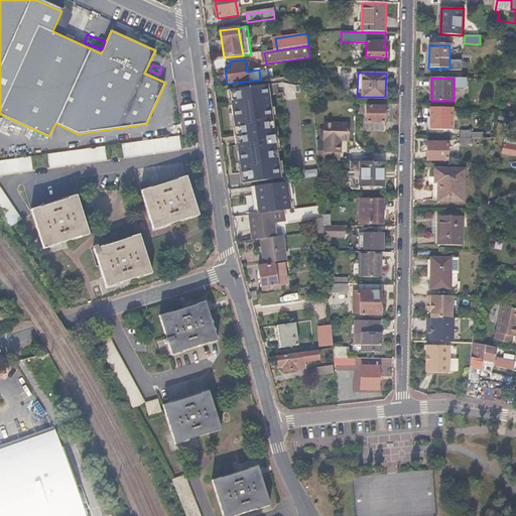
[(268,86),(229,91),(242,184),(281,178),(268,86)]
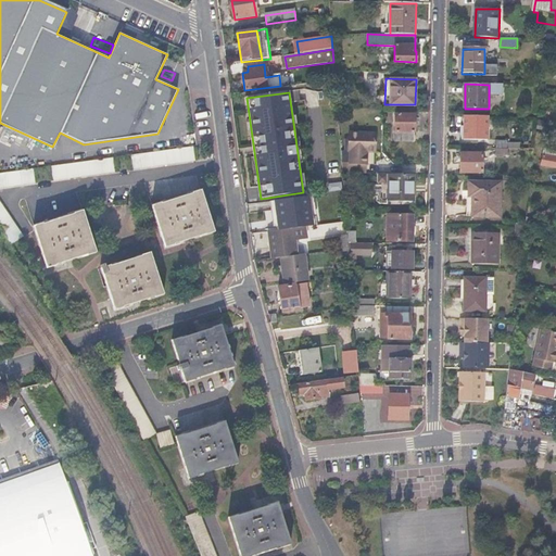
[(416,115),(395,114),(394,141),(415,141),(416,115)]
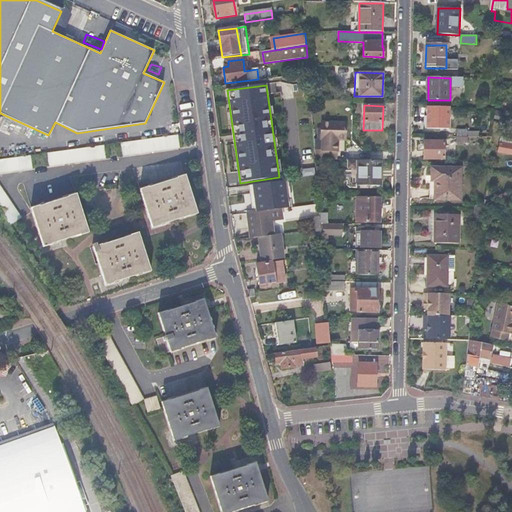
[(449,107),(427,107),(427,129),(449,130),(449,107)]
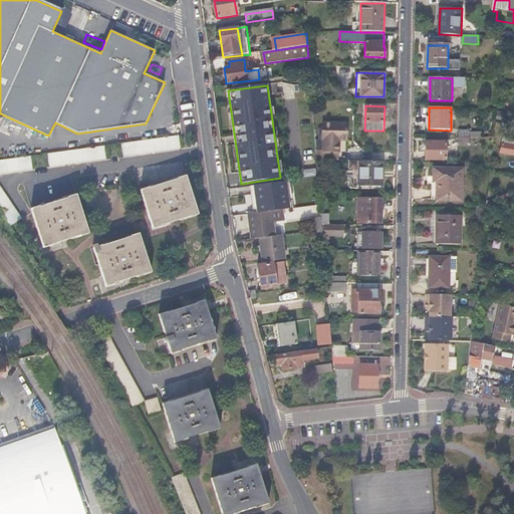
[(468,143),(468,129),(458,129),(457,142),(468,143)]
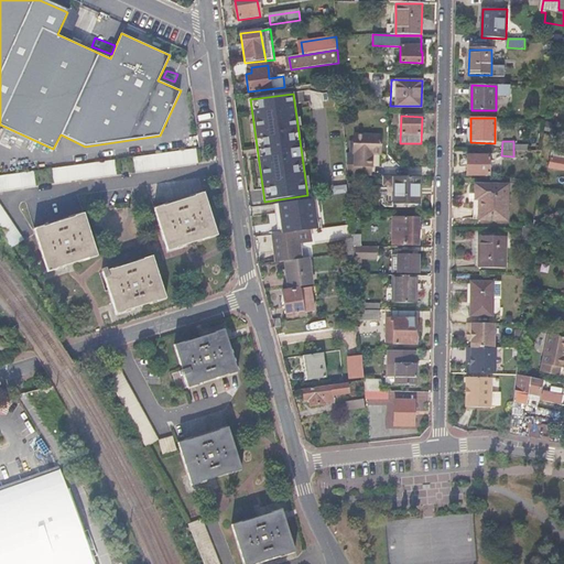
[(381,144),(355,143),(354,165),(346,165),(347,176),(372,176),(372,163),(380,163),(381,144)]
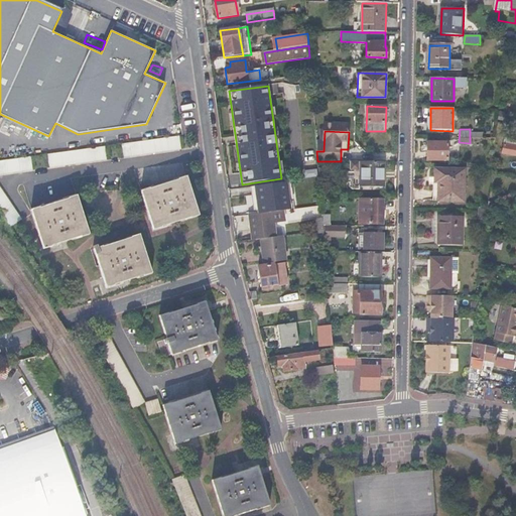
[(178,136),(122,144),(123,156),(180,148),(178,136)]
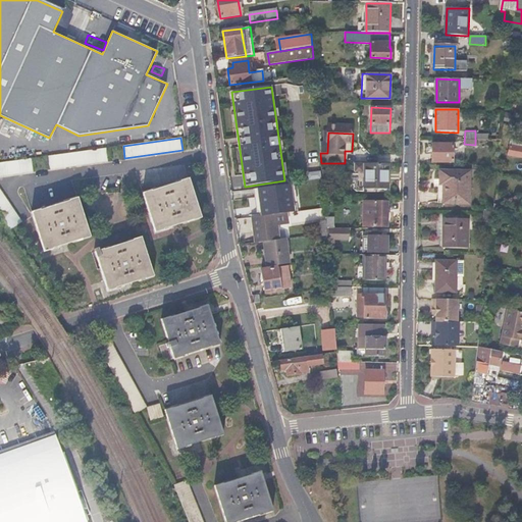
[(521,141),(510,139),(507,153),(521,156),(521,141)]
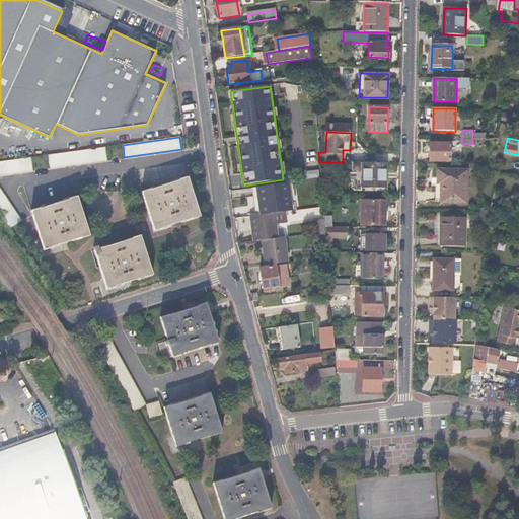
[(450,145),(430,144),(430,162),(450,162),(450,145)]
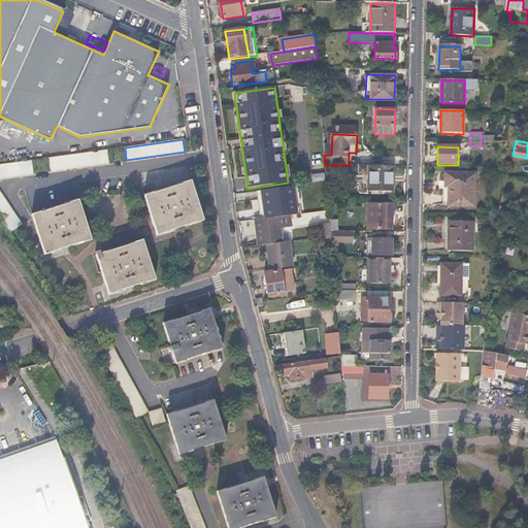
[(106,151),(47,159),(50,171),(108,163),(106,151)]
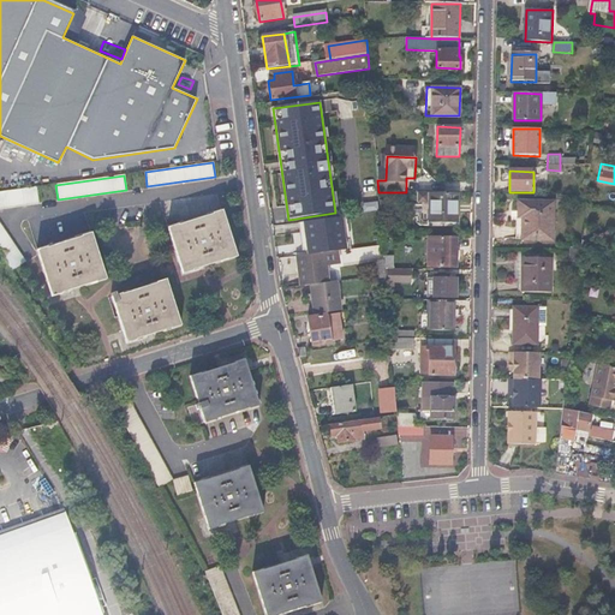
[(31,189),(0,192),(0,207),(37,202),(35,187),(31,189)]
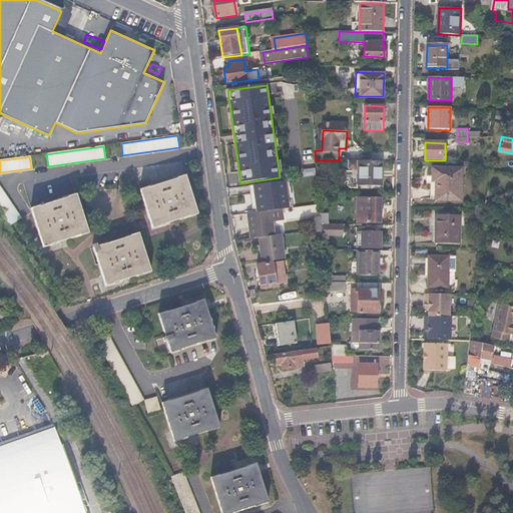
[(349,169),(359,169),(358,186),(382,186),(382,161),(349,160),(349,169)]
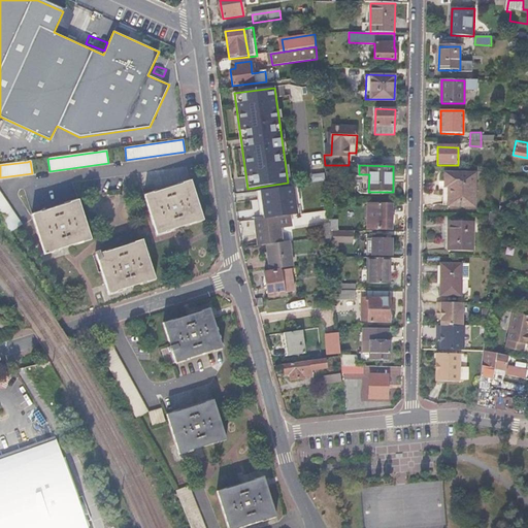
[(326,180),(326,173),(311,175),(311,184),(326,180)]
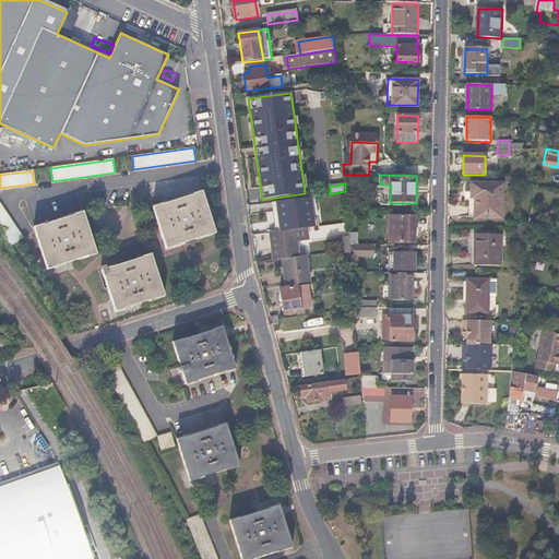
[(472,193),(470,193),(470,218),(503,218),(503,185),(472,185),(472,193)]
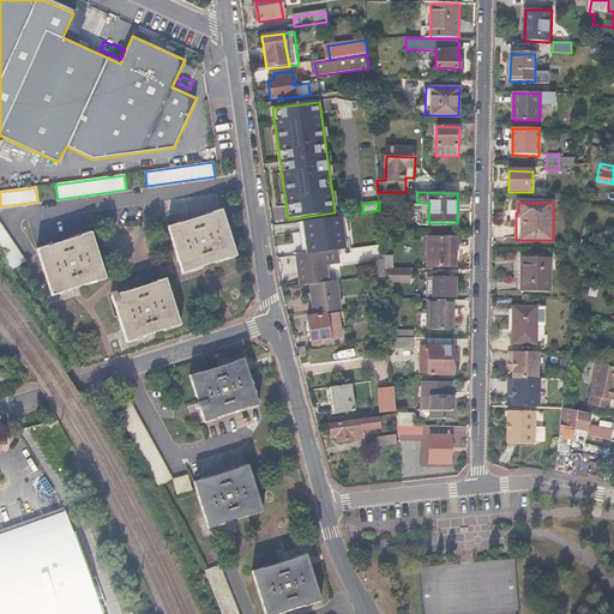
[(222,210),(168,227),(182,274),(236,256),(222,210)]
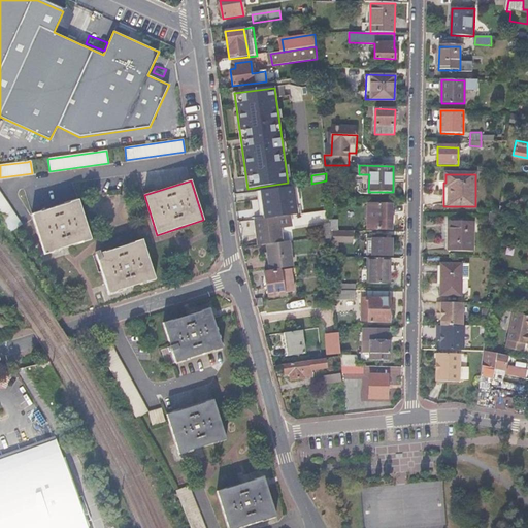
[(250,197),(252,217),(263,215),(264,219),(290,216),(299,215),(295,186),(260,191),(261,195),(250,197)]
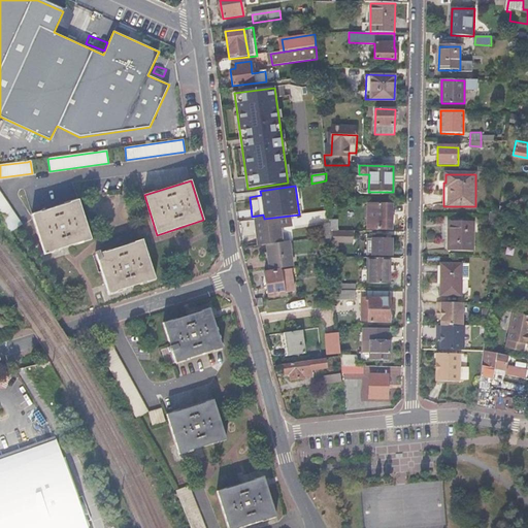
[(0,194),(0,217),(9,231),(21,224),(0,194)]
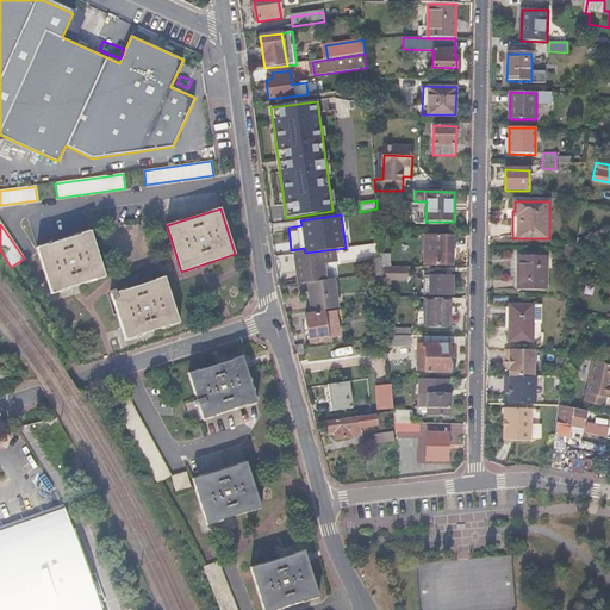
[(92,231),(38,248),(54,293),(107,278),(92,231)]
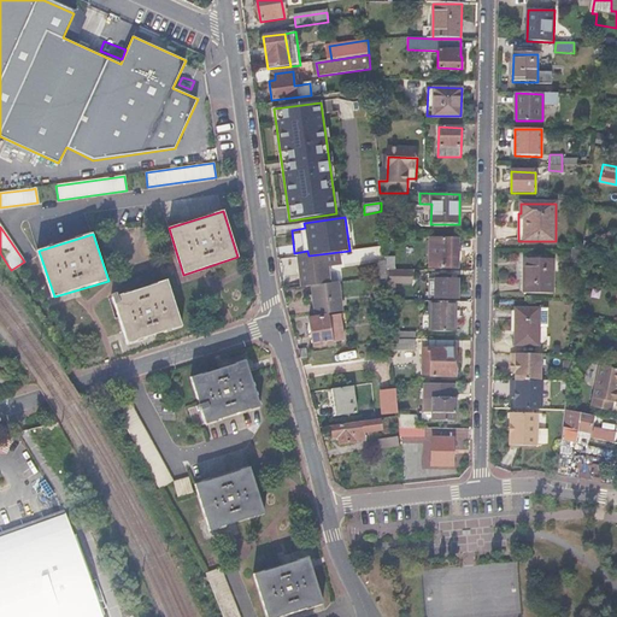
[(459,239),(432,239),(430,268),(458,269),(459,239)]
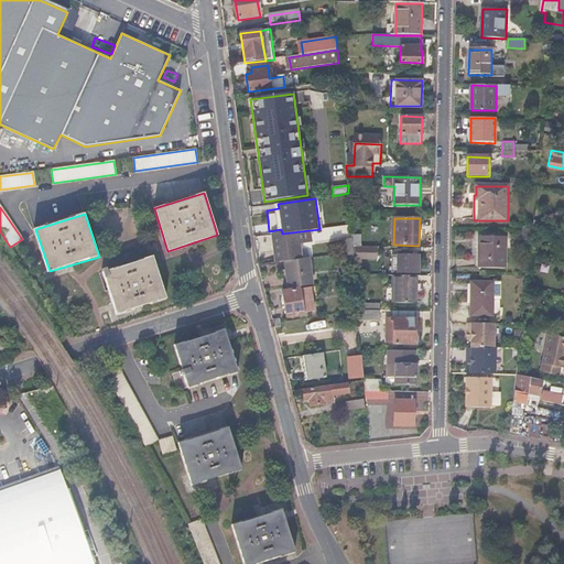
[(532,228),(523,228),(523,240),(531,240),(532,228)]
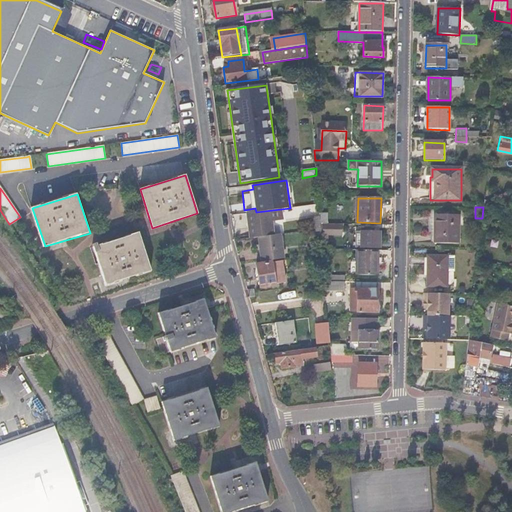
[(256,212),(248,213),(252,238),(258,237),(274,235),(272,222),(283,220),(281,209),(256,212)]
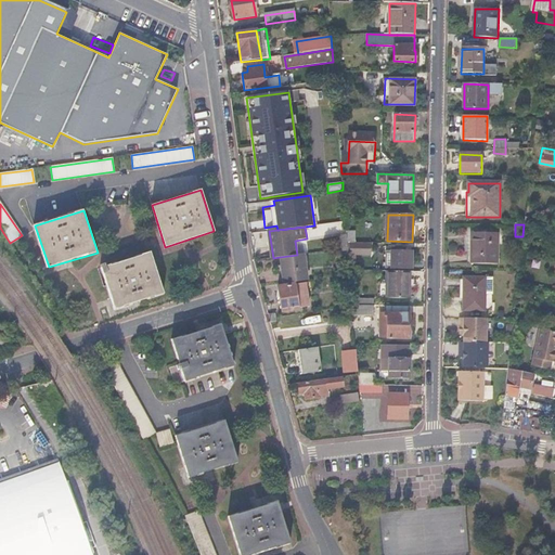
[(499,233),(470,233),(470,265),(498,265),(499,233)]
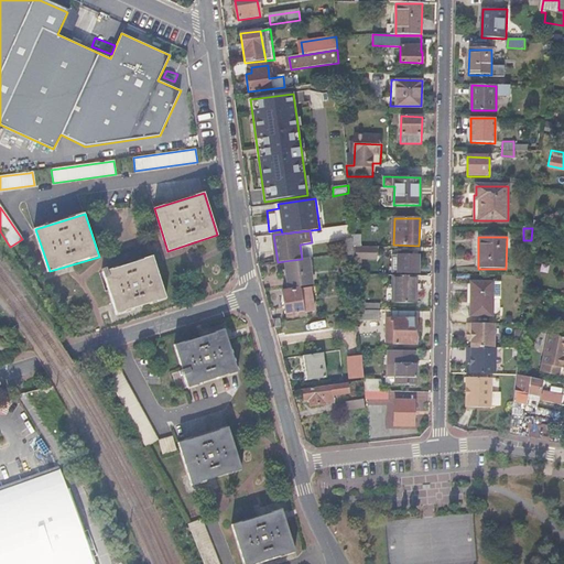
[(376,248),(356,248),(356,258),(376,259),(376,248)]
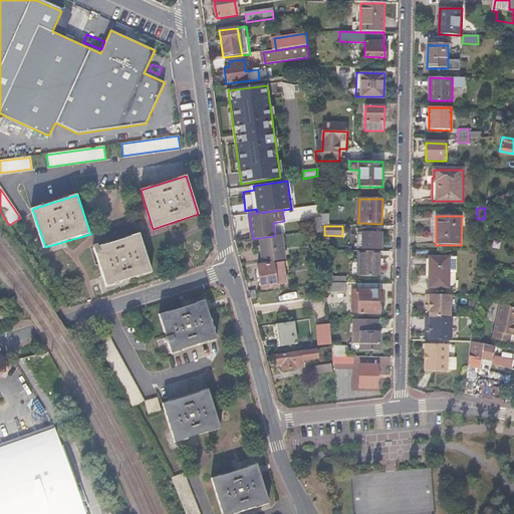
[(139,233),(94,247),(106,286),(151,271),(139,233)]
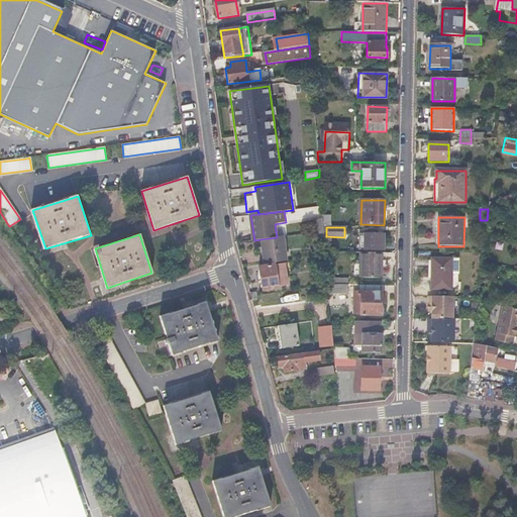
[(384,234),(364,234),(364,250),(384,250),(384,234)]
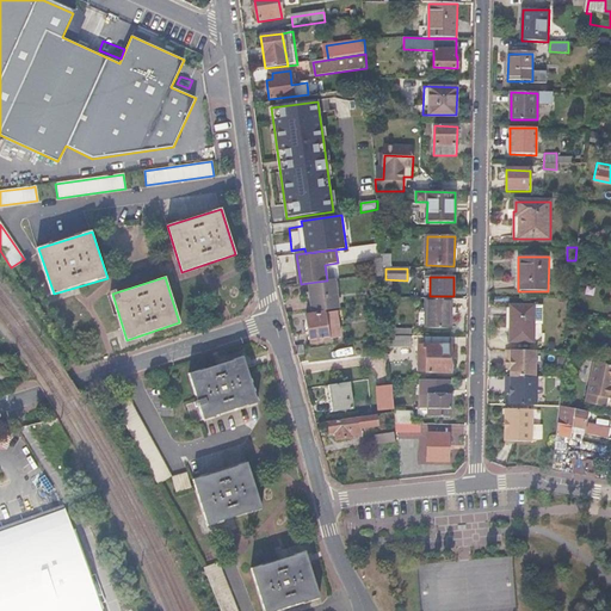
[(327,281),(308,283),(312,313),(337,309),(333,279),(327,281)]
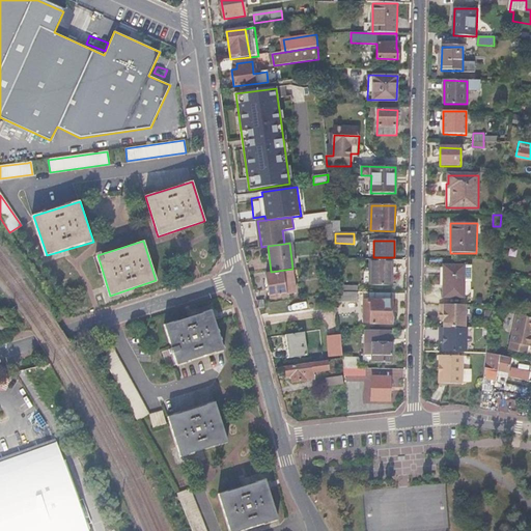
[(393,259),(371,259),(370,285),(392,285),(393,259)]
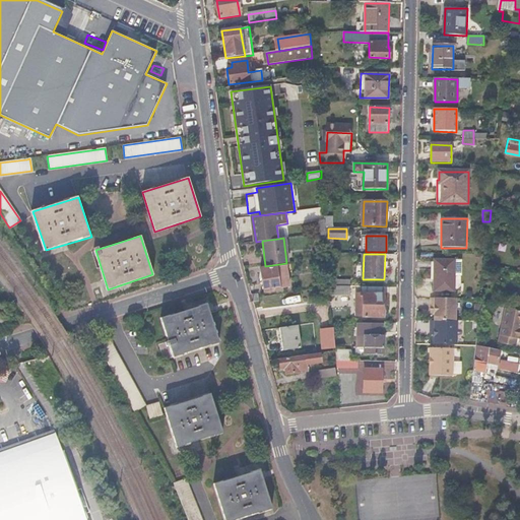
[(455,260),(434,260),(433,293),(454,293),(455,260)]
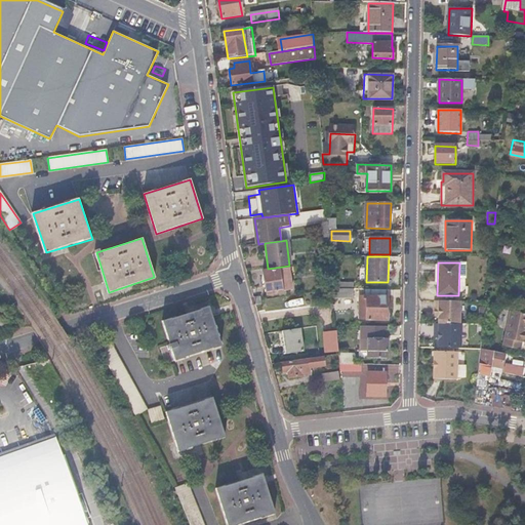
[(289,269),(263,272),(266,293),(293,290),(289,269)]
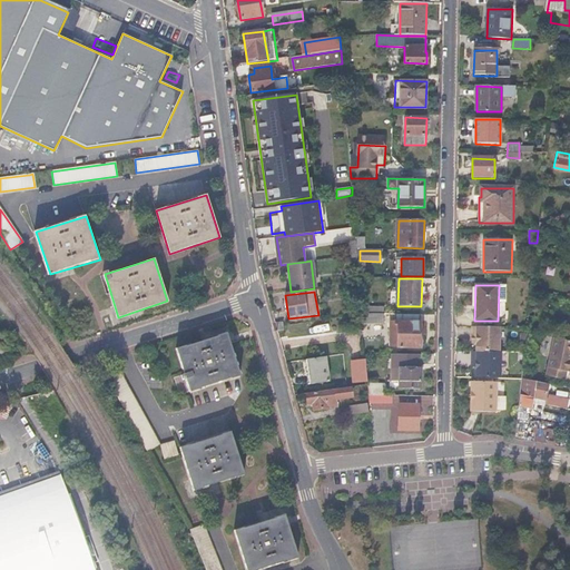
[(385,315),(364,314),(364,323),(385,323),(385,315)]
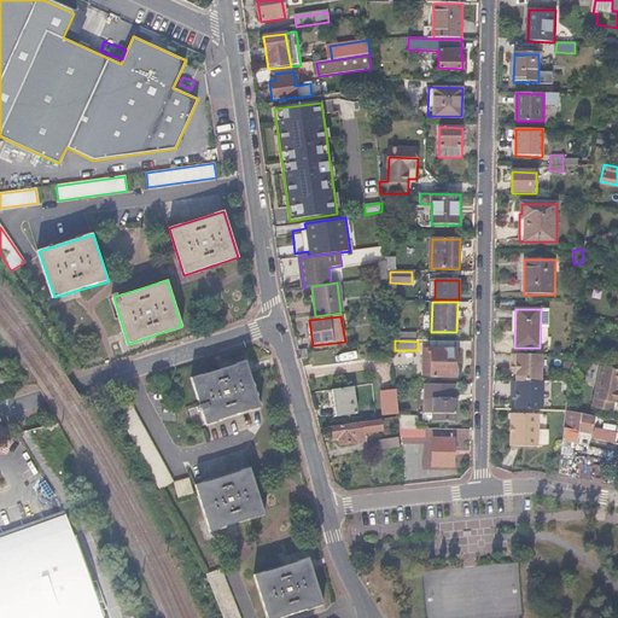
[(429,349),(424,349),(423,377),(455,378),(456,342),(429,342),(429,349)]
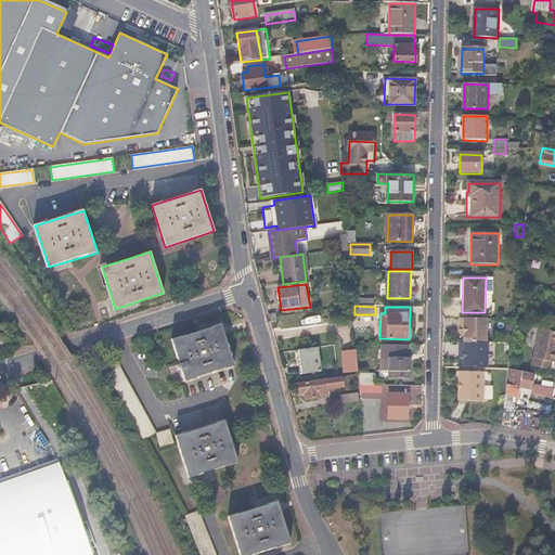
[(278,313),(268,314),(270,323),(279,322),(278,313)]
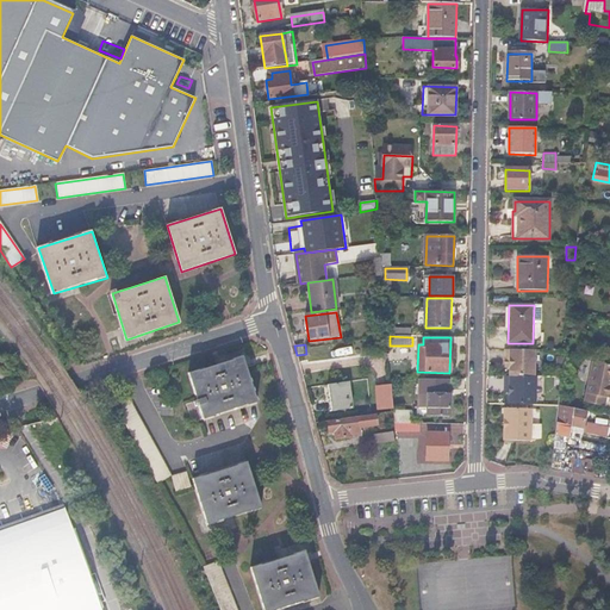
[(531,378),(531,350),(504,350),(504,367),(508,367),(508,377),(531,378)]
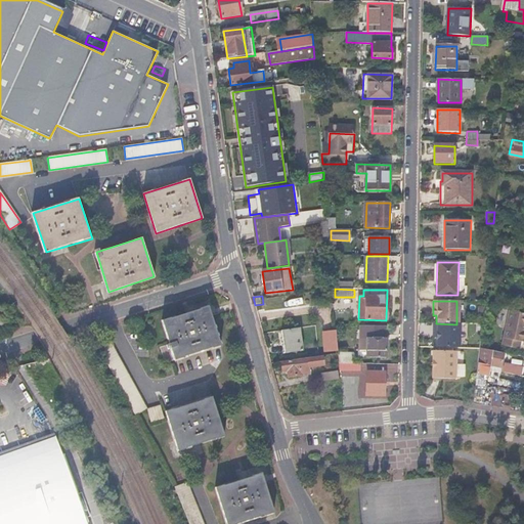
[(209,305),(163,320),(170,344),(160,347),(165,363),(221,345),(209,305)]
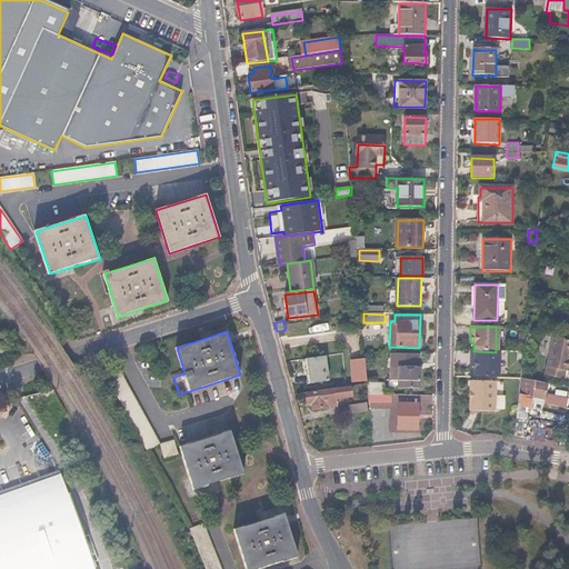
[(568,340),(552,337),(543,375),(563,379),(565,370),(568,371),(568,365),(568,340)]
